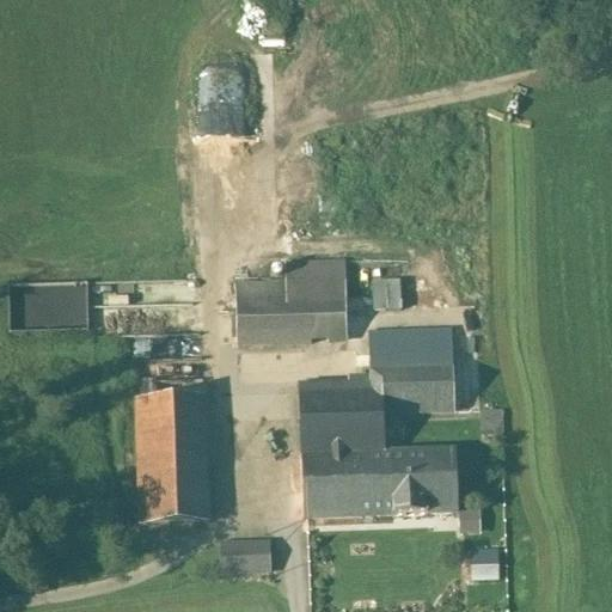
[(286,282),(236,285),(238,353),(349,349),(346,261),(285,263),(286,282)]
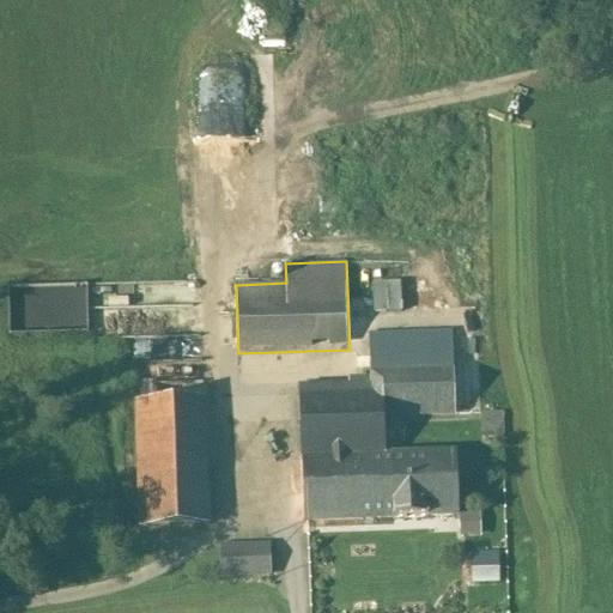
[(404,310),(404,280),(376,280),(375,310),(404,310)]
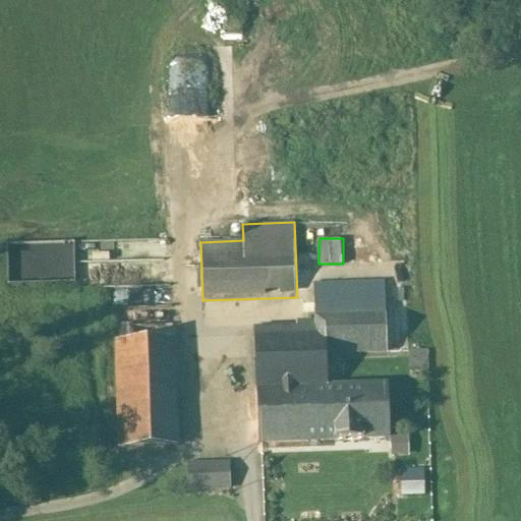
[(252,327),(254,388),(329,384),(327,353),(385,351),(382,278),(311,280),(312,317),(293,319),(293,325),(252,327)]
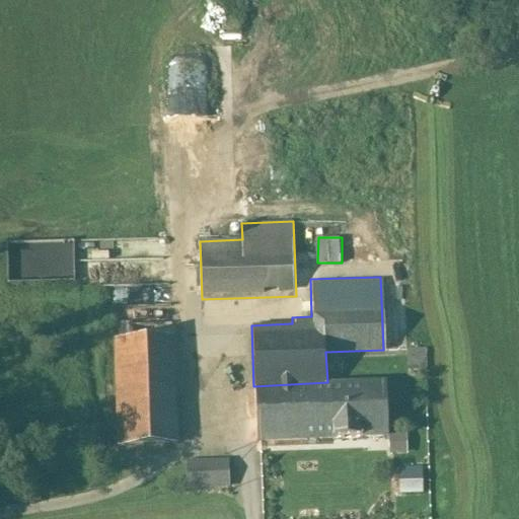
[(113,340),(116,447),(177,446),(175,338),(113,340)]
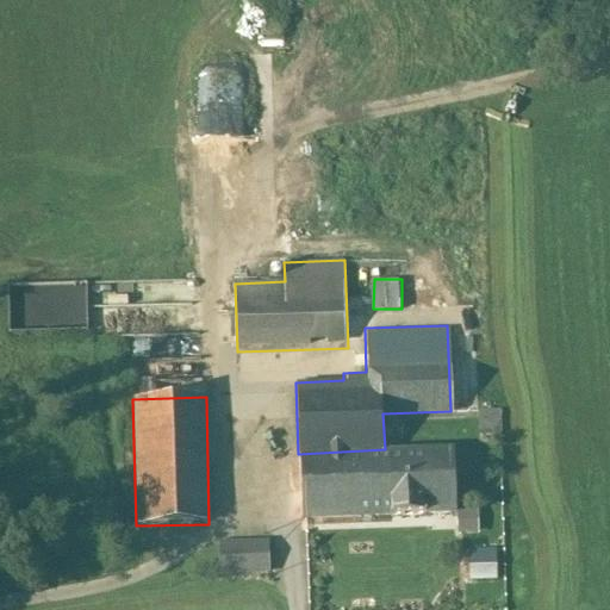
[(483,430),(504,429),(504,409),(481,410),(483,430)]
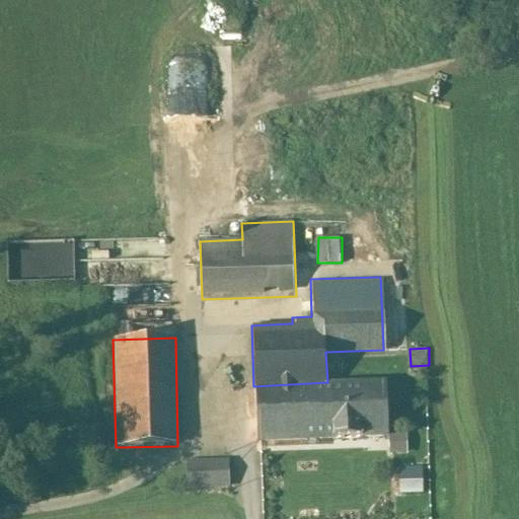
[(327,382),(253,386),(256,448),(385,442),(385,435),(381,380),(327,382)]
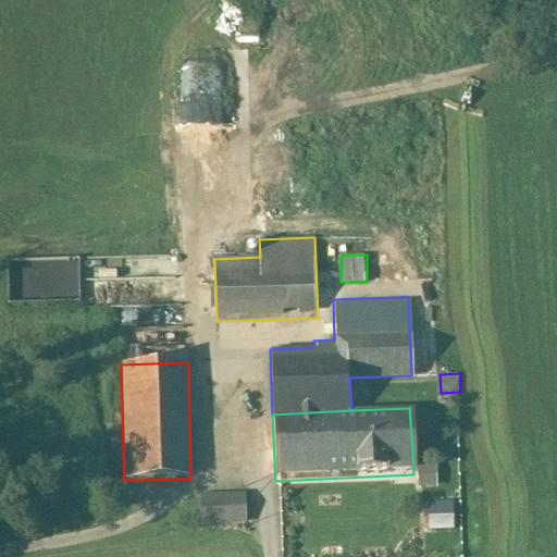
[(435,466),(413,467),(413,474),(415,489),(436,486),(435,466)]
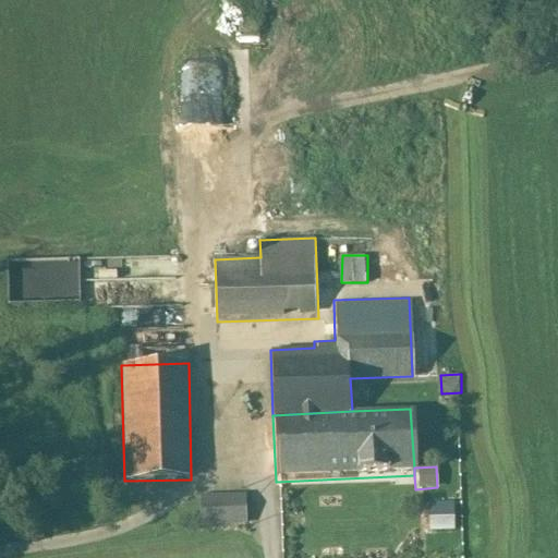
[(242,489),(196,492),(198,529),(244,525),(242,489)]
